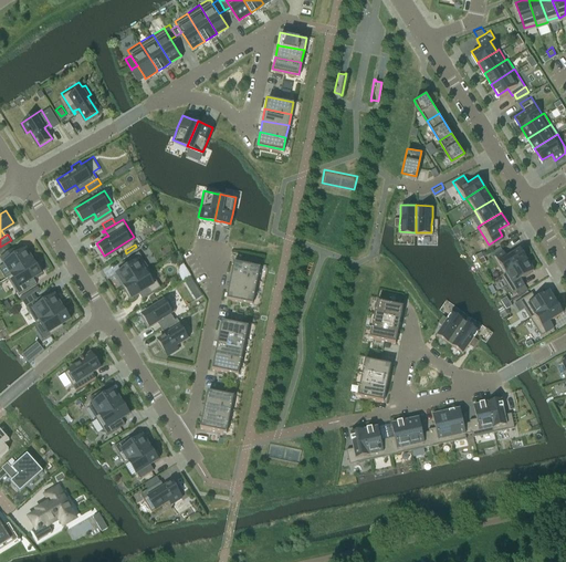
[(14,246),(1,255),(12,271),(34,257),(28,246),(16,252),(12,248),(14,247),(14,246)]
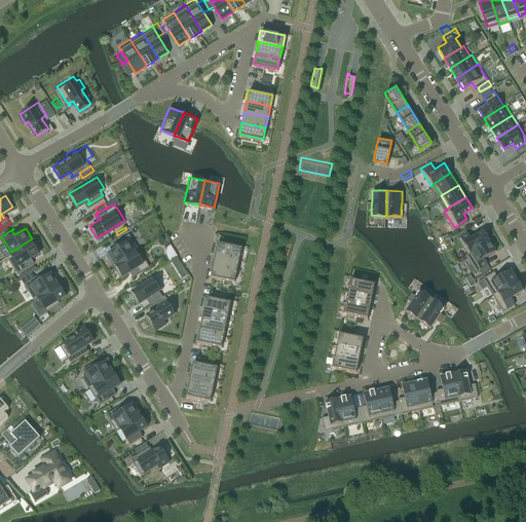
[(489,238),(483,228),(471,235),(466,229),(457,235),(467,252),(489,238)]
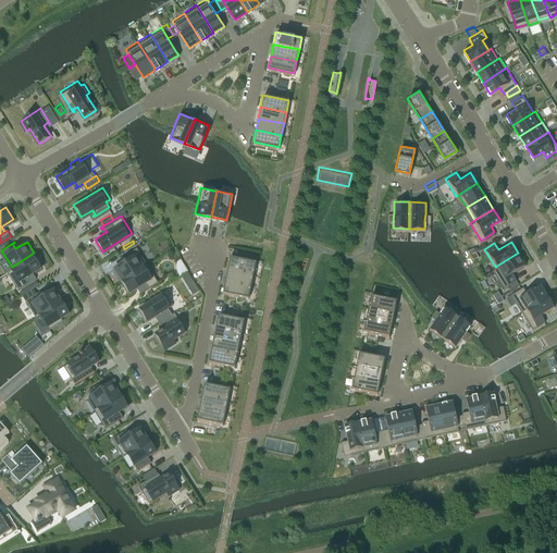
[(122,262),(113,268),(120,280),(147,262),(136,245),(119,257),(121,256),(124,260),(122,262)]
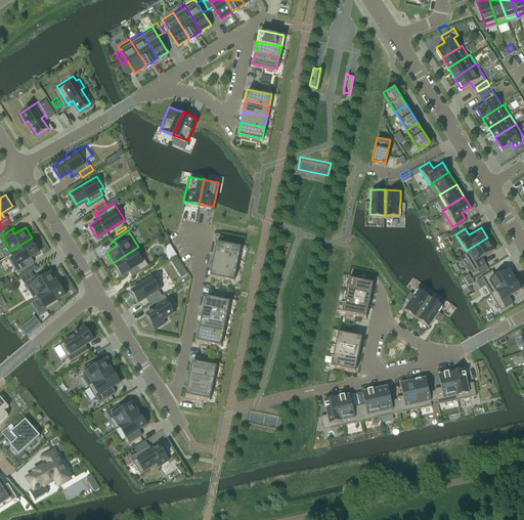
[(11,251),(7,254),(16,270),(34,259),(33,259),(31,260),(29,255),(31,254),(39,249),(32,237),(11,251)]
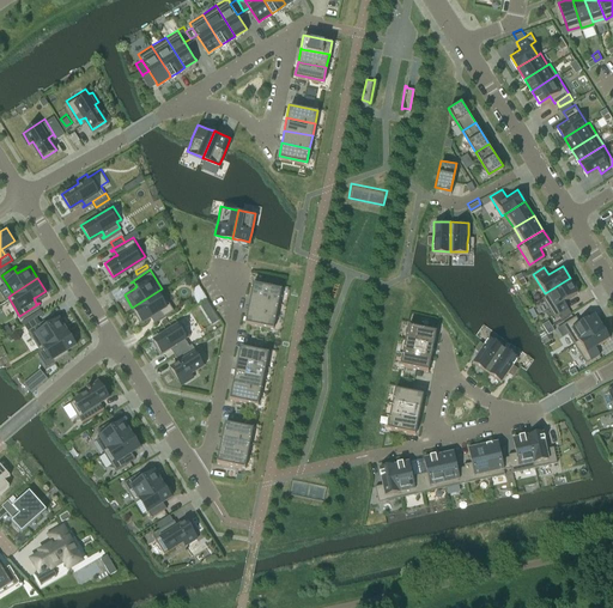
[(564,298),(577,290),(570,278),(545,293),(542,295),(554,314),(568,305),(564,298)]
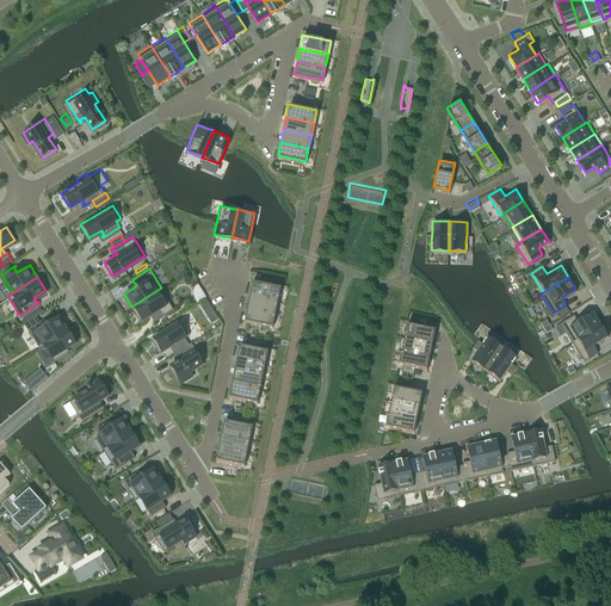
[(198,297),(207,292),(199,280),(192,285),(198,297)]
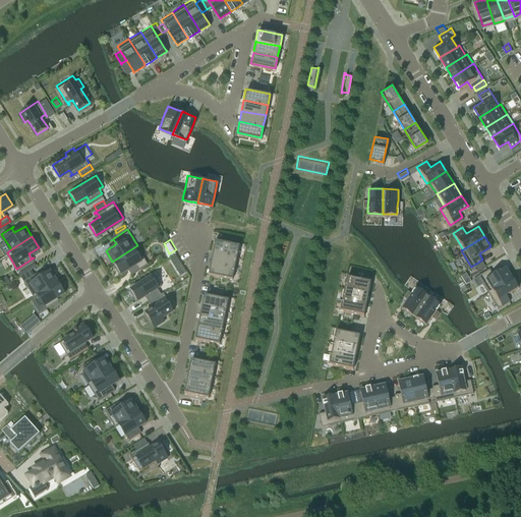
[(214,246),(213,250),(215,250),(237,255),(239,244),(236,243),(215,239),(214,246)]
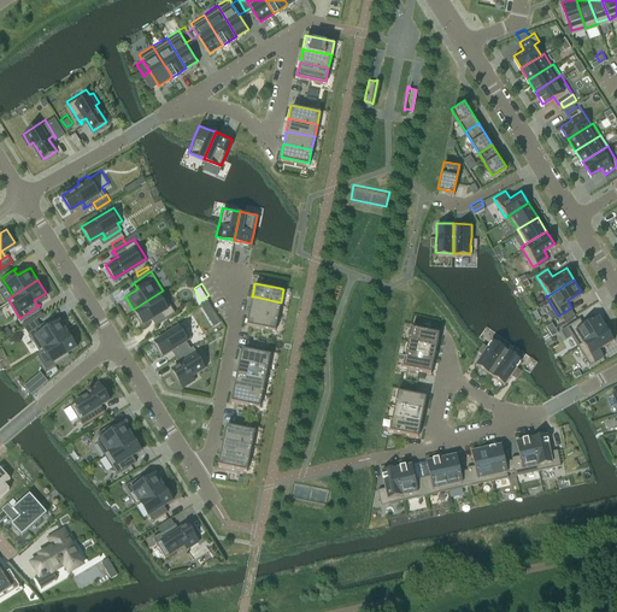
[(163,290),(133,310),(141,322),(151,316),(153,315),(157,319),(154,321),(156,322),(175,310),(163,290)]
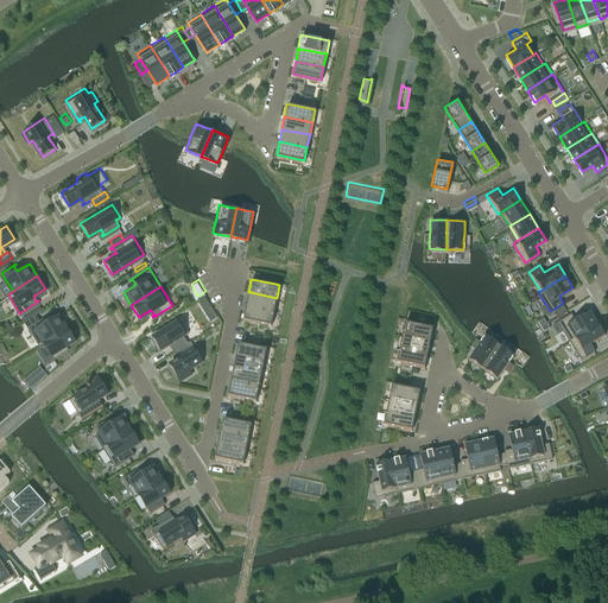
[(273,311),(277,298),(251,292),(248,292),(247,297),(246,305),(247,306),(273,311)]
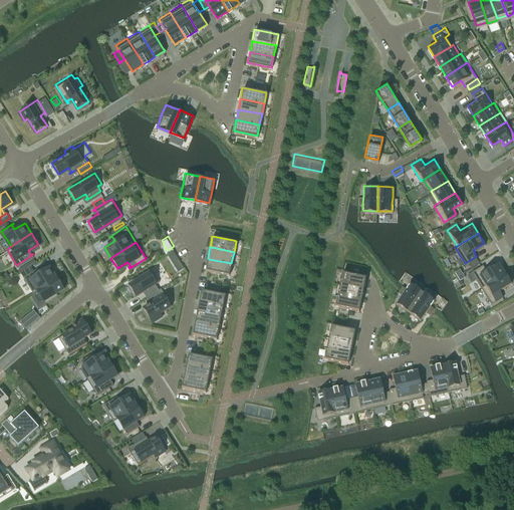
[(173,248),(168,251),(171,256),(176,252),(173,248)]
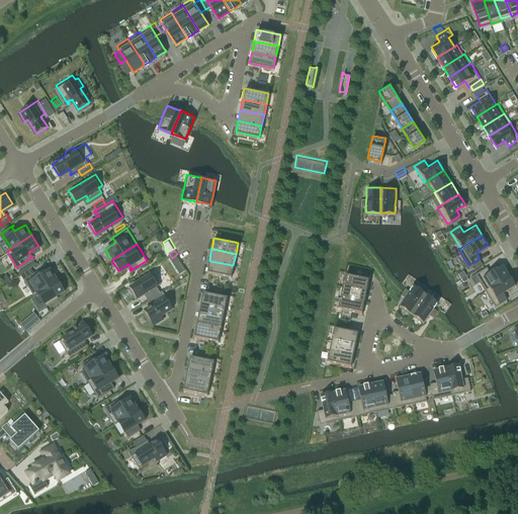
[(231,276),(233,265),(210,261),(209,260),(208,264),(206,271),(218,273),(228,275),(231,276)]
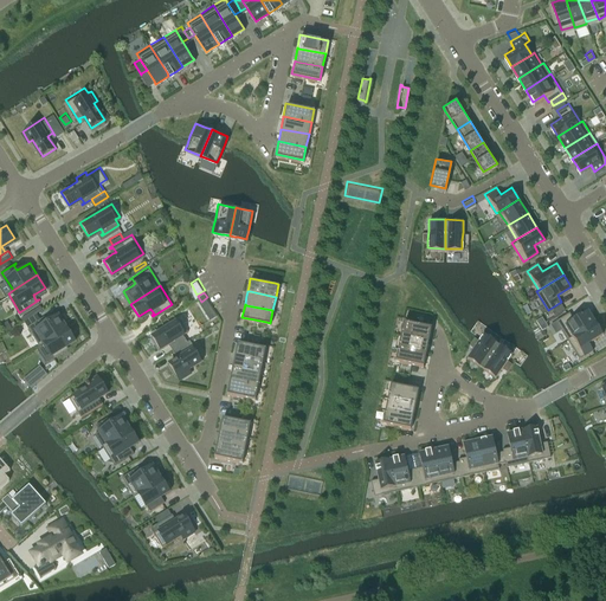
[(594,320),(587,308),(573,316),(569,309),(555,317),(567,336),(594,320)]
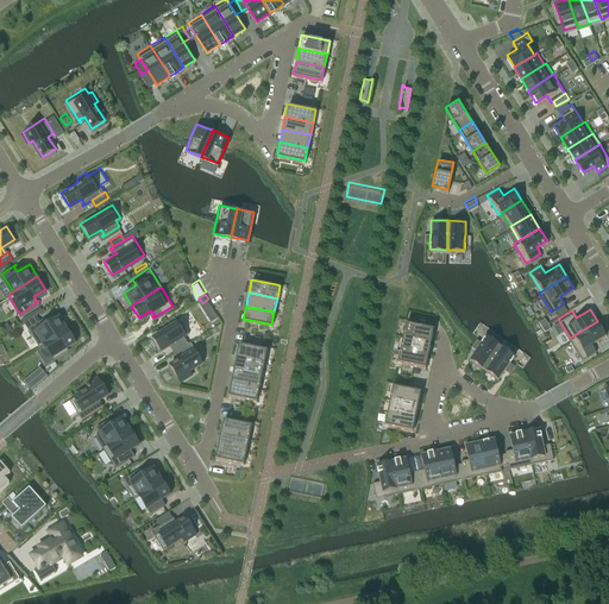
[(30,315),(24,320),(27,326),(41,318),(37,312),(30,315)]
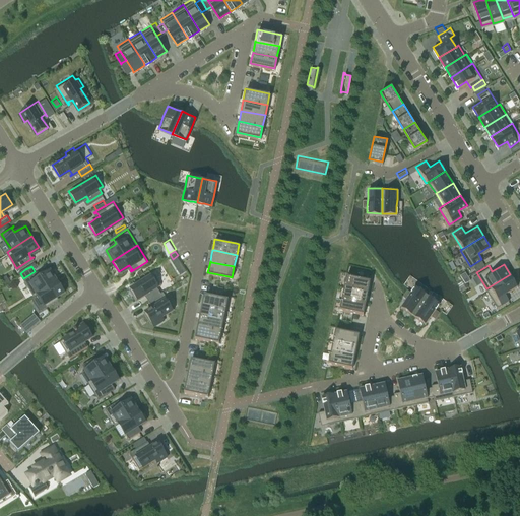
[(35,271),(23,278),(34,294),(38,292),(58,278),(52,267),(41,274),(39,269),(41,268),(40,267),(35,271)]
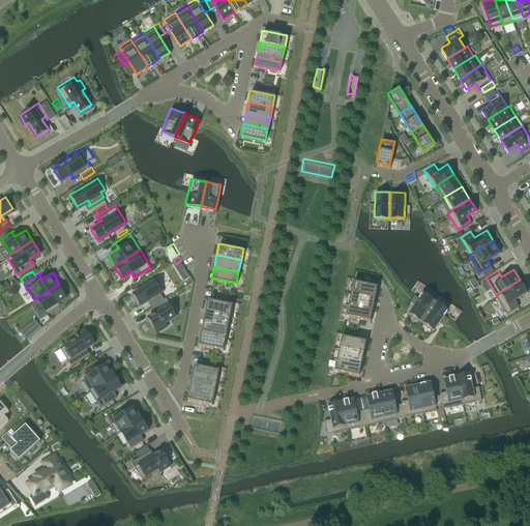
[(156,276),(131,292),(138,303),(147,298),(149,297),(152,302),(150,303),(151,304),(164,296),(159,290),(164,288),(156,276)]
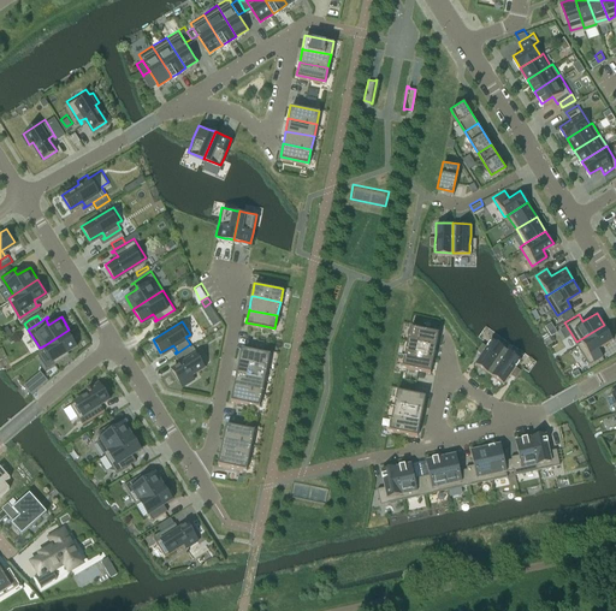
[(7,322),(0,326),(5,333),(11,330),(7,322)]
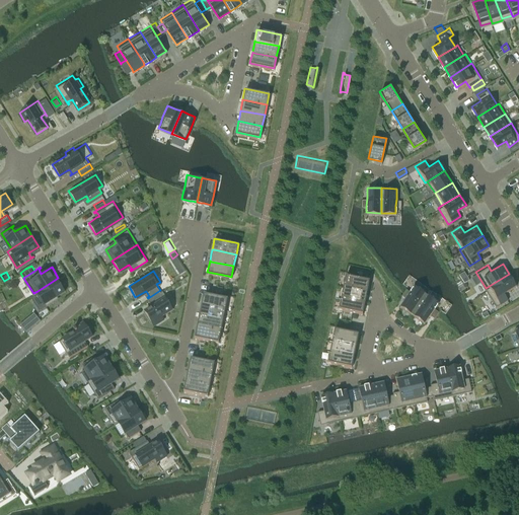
[(345,274),(343,285),(365,289),(367,290),(368,286),(369,279),(348,274),(345,274)]
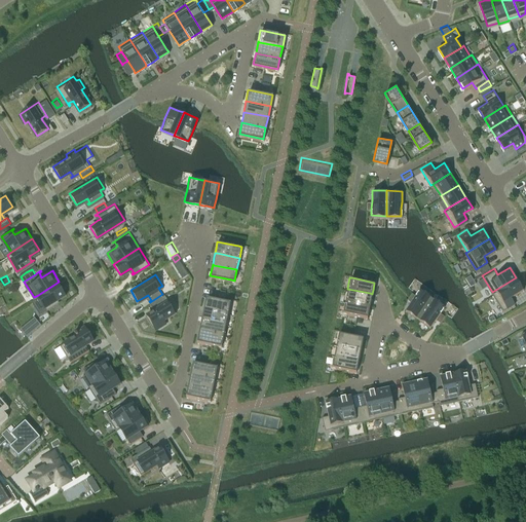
[(511,295),(523,288),(516,277),(492,292),(502,309),(515,301),(511,295)]
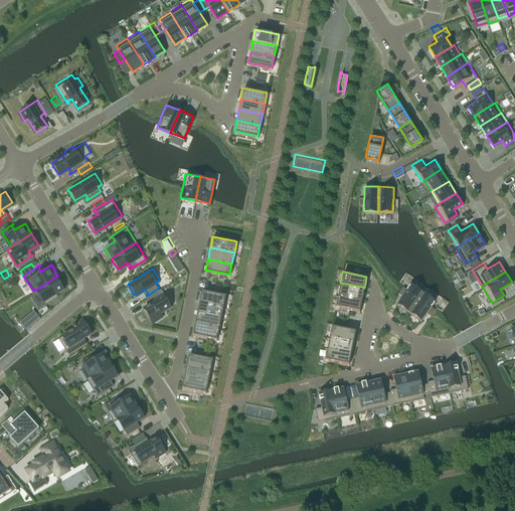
[(57,276),(37,289),(45,302),(53,297),(52,294),(64,287),(57,276)]
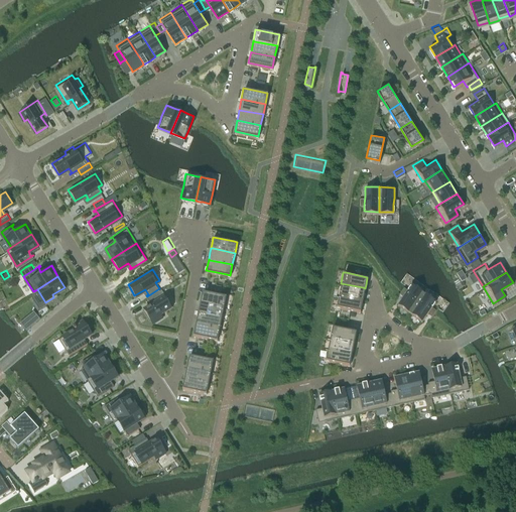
[(403,294),(397,302),(409,310),(423,291),(422,290),(411,282),(407,288),(403,294)]
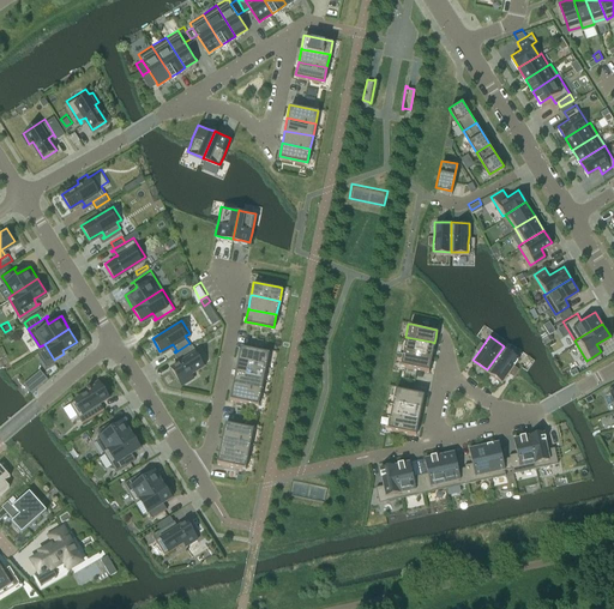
[(405,337),(403,350),(429,355),(432,356),(432,351),(434,343),(432,342),(405,337)]
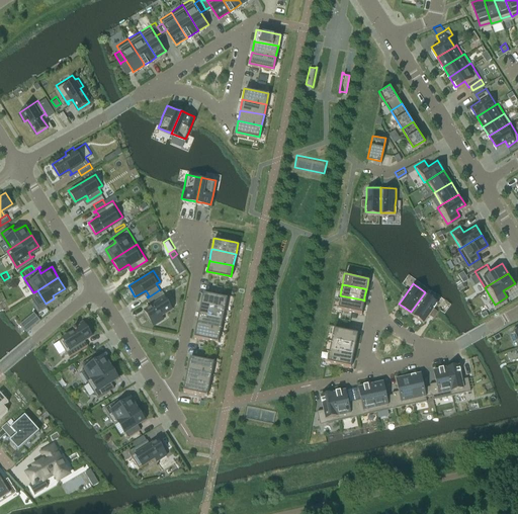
[(405,295),(409,289),(405,286),(403,289),(401,292),(405,295)]
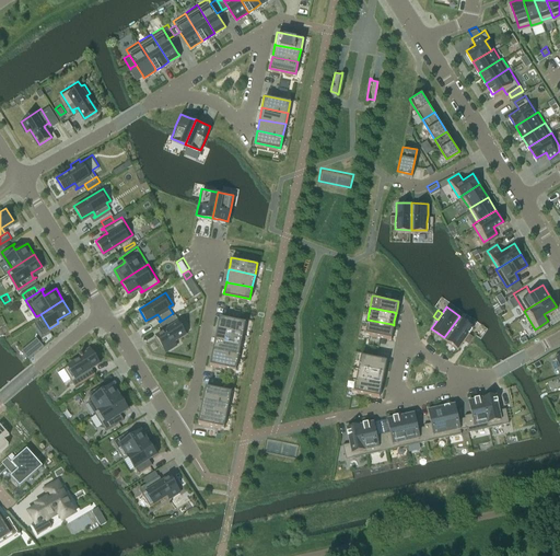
[(163,328),(154,334),(162,346),(164,345),(166,348),(175,342),(173,339),(187,331),(175,312),(173,313),(160,322),(160,323),(162,322),(165,327),(163,328)]
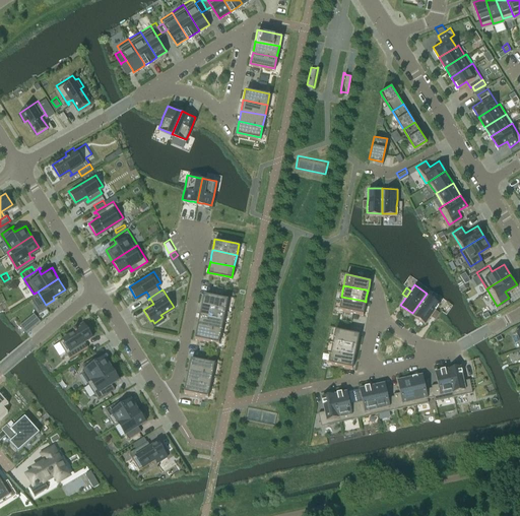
[(225,308),(228,298),(224,297),(214,295),(203,293),(202,300),(201,304),(203,304),(225,308)]
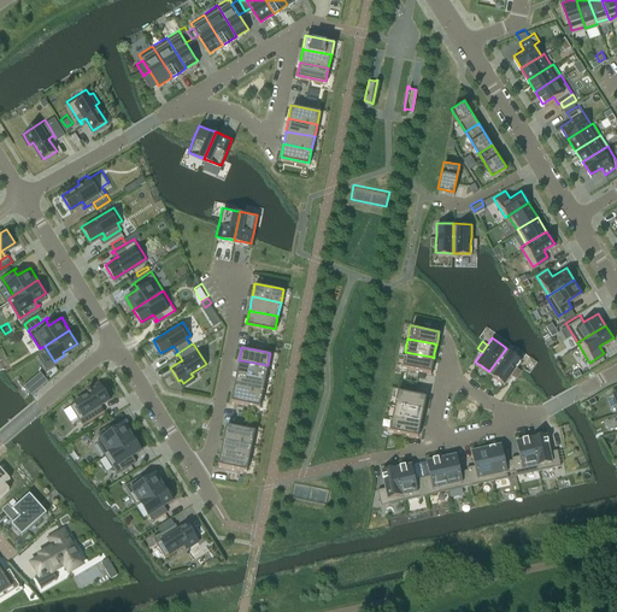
[(506,348),(489,371),(504,382),(511,372),(516,364),(521,358),(507,348),(506,348)]
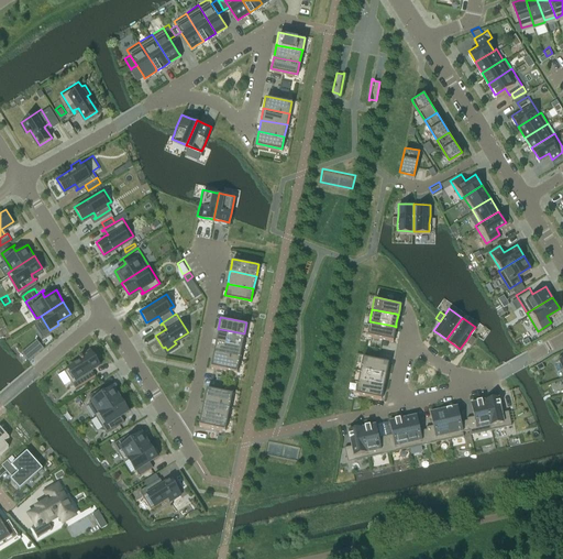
[(370,321),(367,333),(371,335),(382,337),(393,339),(395,330),(396,327),(394,326),(370,321)]
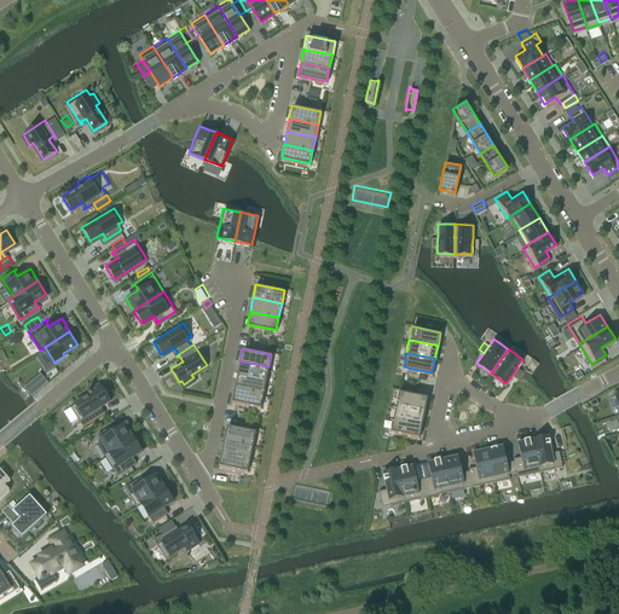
[(266,380),(268,366),(242,361),(239,361),(238,366),(237,375),(266,380)]
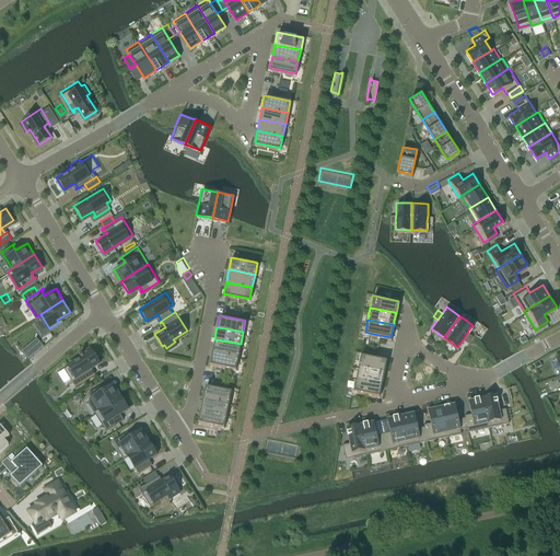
[(473,334),(468,331),(464,338),(468,342),(470,337),(473,334)]
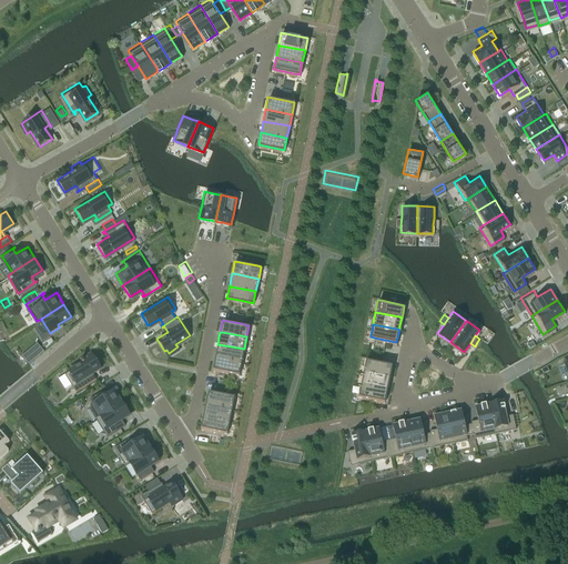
[(242,361),(244,349),(217,344),(216,351),(215,356),(216,356),(242,361)]
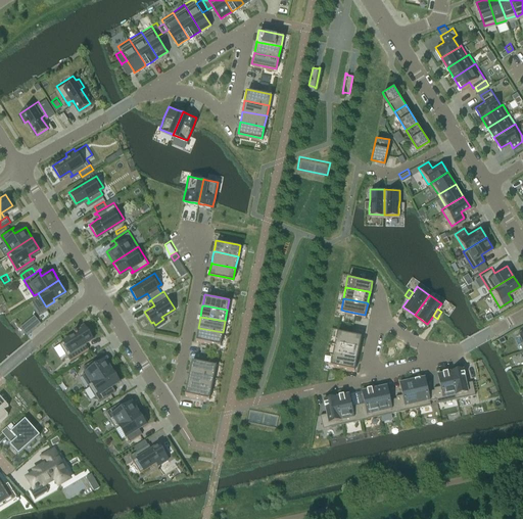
[(31,329),(24,321),(19,324),(27,332),(31,329)]
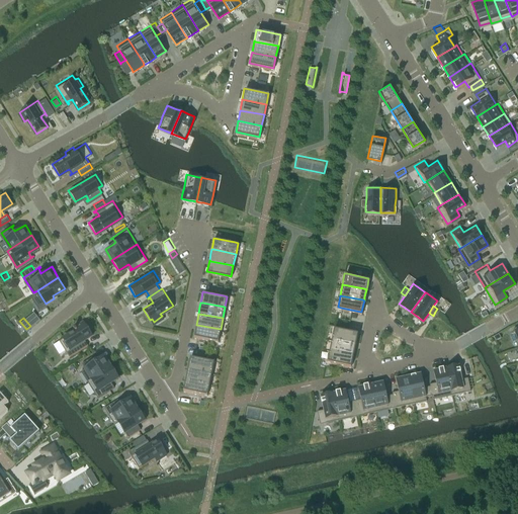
[(75,328),(59,338),(69,354),(87,343),(87,342),(85,343),(82,339),(84,338),(93,332),(86,321),(84,322),(82,320),(73,326),(75,328)]
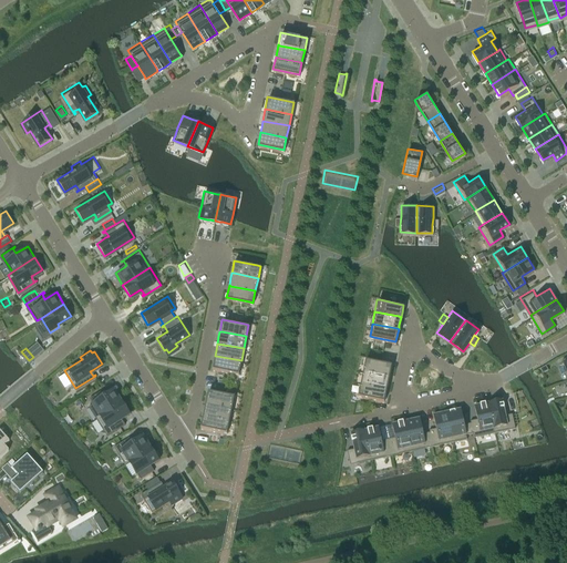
[(238,372),(241,360),(216,356),(215,356),(214,359),(213,367),(224,370),(235,372),(238,372)]
